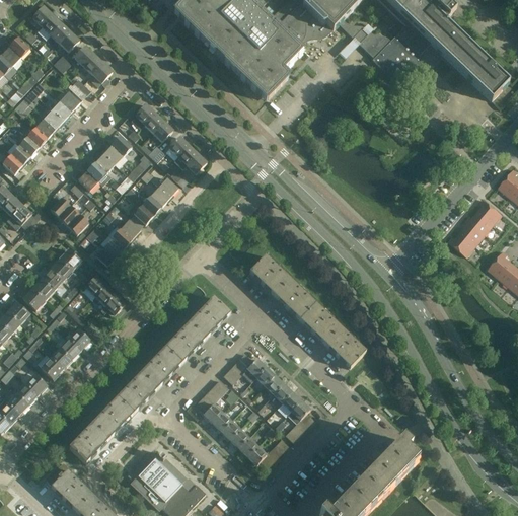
[(182,0),(173,10),(173,11),(172,12),(175,15),(177,16),(178,16),(178,15),(183,20),(183,21),(182,22),(188,26),(194,31),(192,32),(196,35),(197,38),(208,48),(213,52),(212,52),(218,57),(223,62),(228,67),(228,66),(239,76),(238,77),(239,77),(243,81),(244,80),(249,85),(249,86),(253,91),(255,90),(261,95),(260,96),(265,100),(266,99),(277,88),(284,82),(283,82),(283,81),(286,79),(287,78),(287,77),(287,76),(286,75),(281,70),(286,65),(286,66),(291,61),(290,60),(295,55),(296,56),(298,54),(300,52),(301,51),(300,50),(298,48),(301,44),(302,43),(304,41),(306,40),(308,40),(310,39),(312,39),(316,39),(318,39),(320,38),(323,37),(324,35),(326,33),(328,32),(326,30),(329,28),(330,29),(331,29),(338,24),(353,39),(351,40),(356,45),(358,43),(358,44),(372,58),(371,60),(396,85),(422,59),(418,55),(429,43),(490,100),(507,83),(508,82),(504,79),(502,77),(505,73),(451,20),(450,21),(447,19),(454,11),(443,1),(442,0),(182,0)]
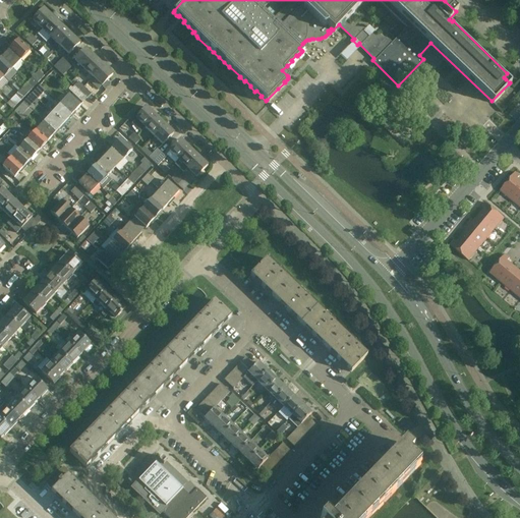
[(41,26),(52,14),(43,6),(32,17),(41,26)]
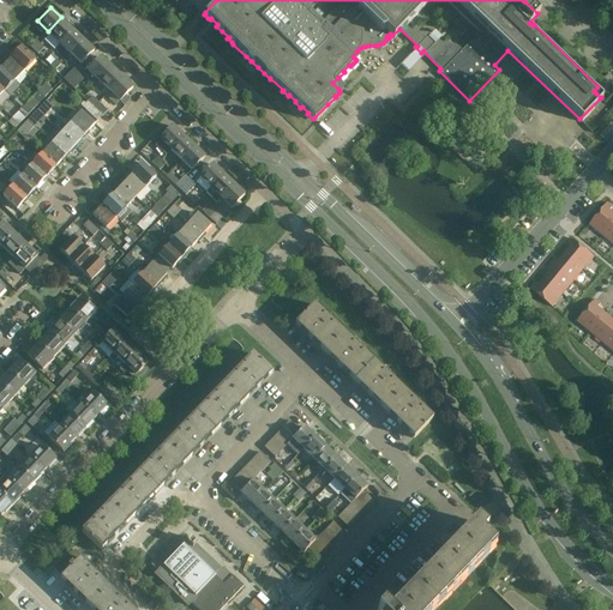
[(58,41),(72,28),(61,17),(48,31),(58,41)]
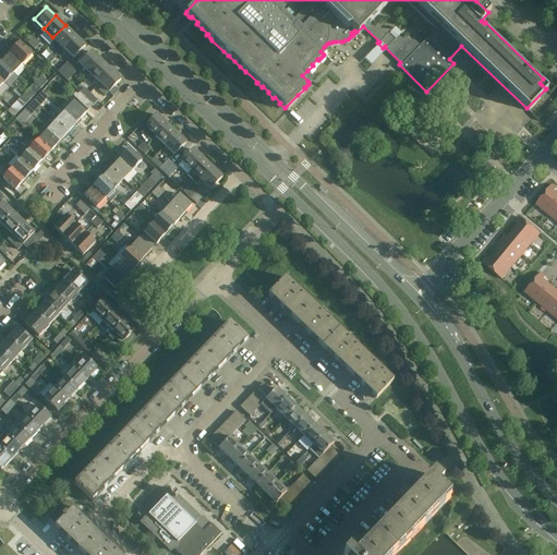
[(62,47),(74,34),(65,25),(52,37),(62,47)]
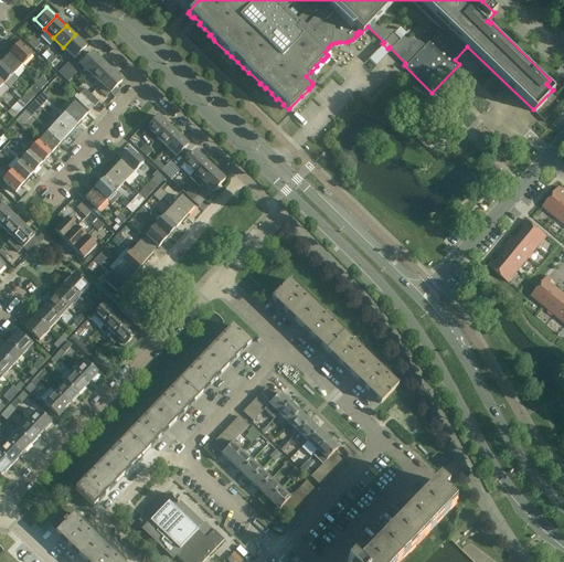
[(32,34),(27,41),(30,43),(35,38),(32,34)]
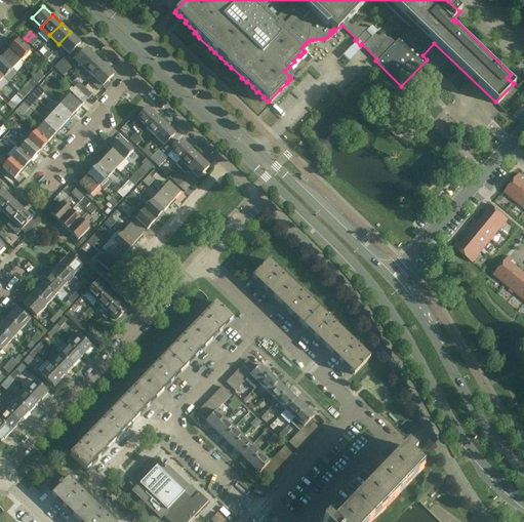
[(70,32),(58,44),(68,53),(79,41),(70,32)]
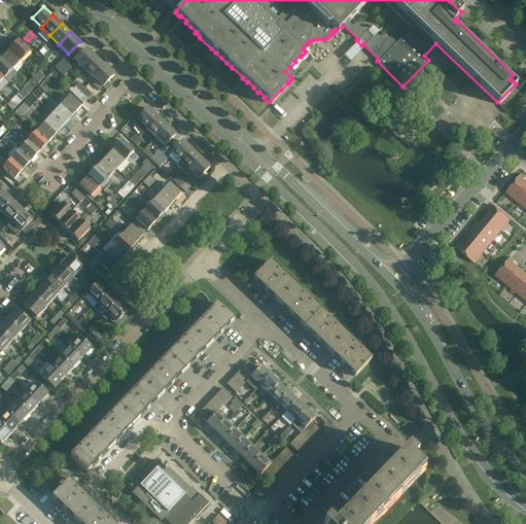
[(33,35),(28,40),(31,44),(37,38),(33,35)]
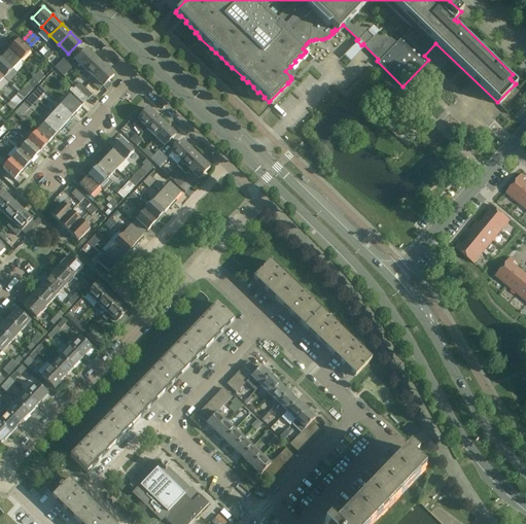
[(8,47),(21,59),(29,49),(18,38),(8,47)]
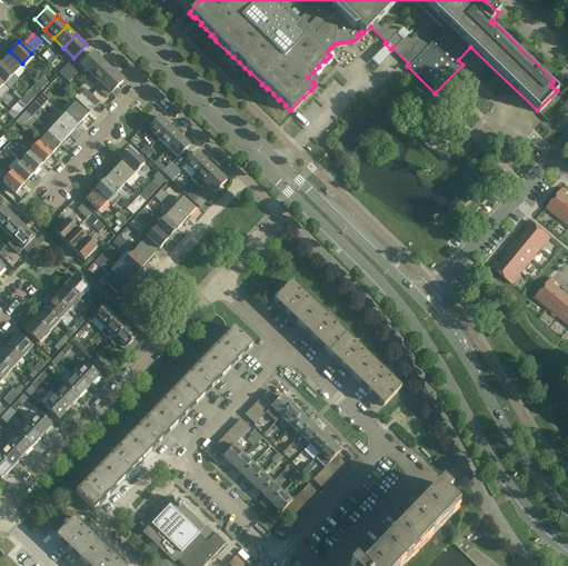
[(90,73),(102,60),(92,50),(80,63),(90,73)]
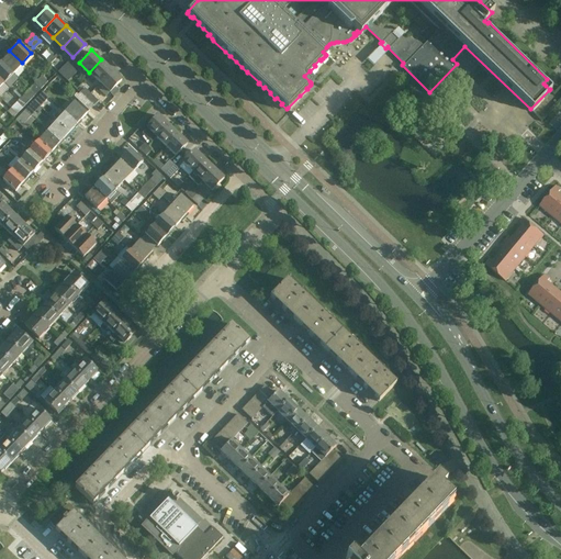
[(22,63),(9,51),(0,60),(12,71),(22,63)]
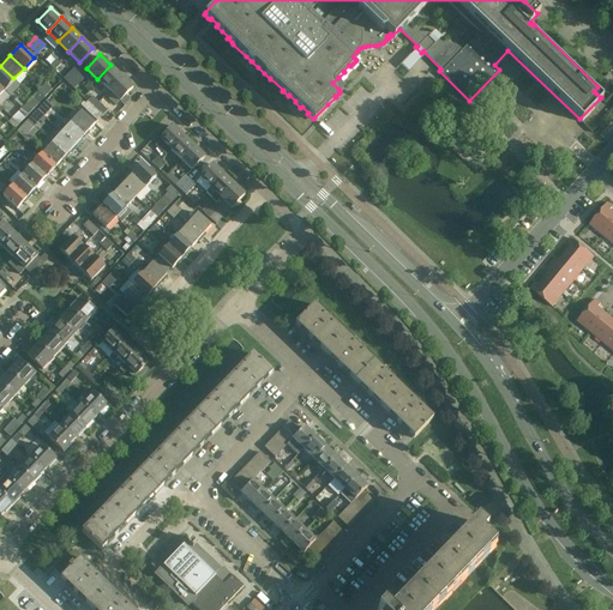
[(49,64),(53,68),(60,61),(55,58),(49,64)]
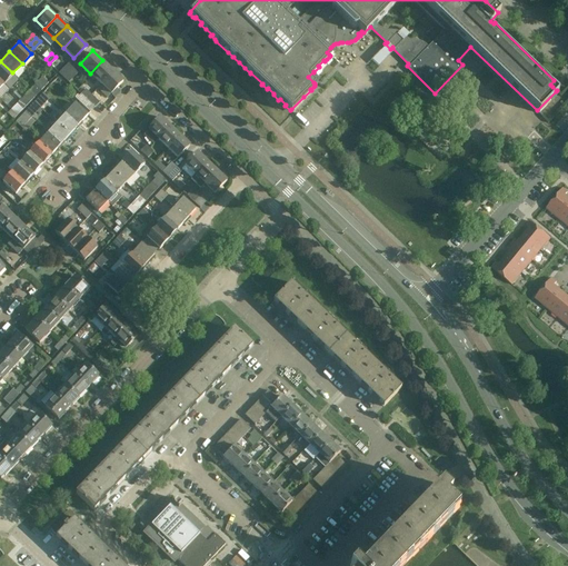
[(102,60),(90,73),(100,82),(112,69),(102,60)]
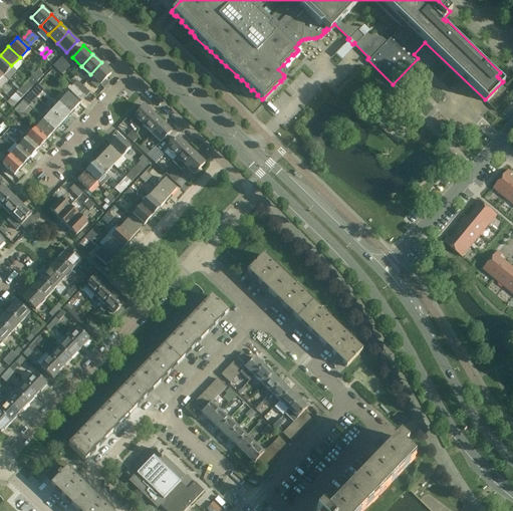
[(11,65),(0,55),(0,71),(3,74),(11,65)]
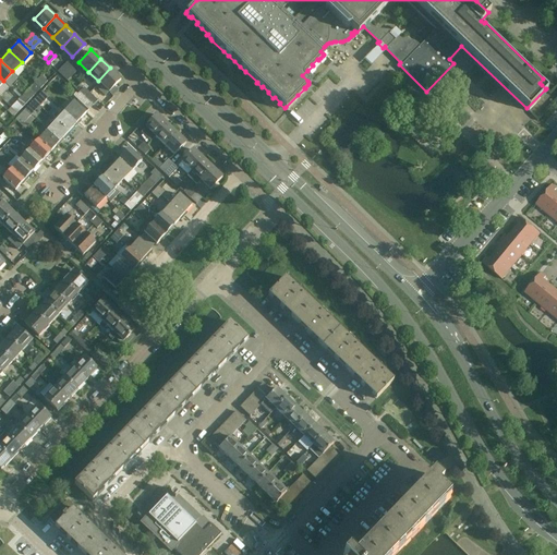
[(61,73),(70,64),(65,60),(57,69),(61,73)]
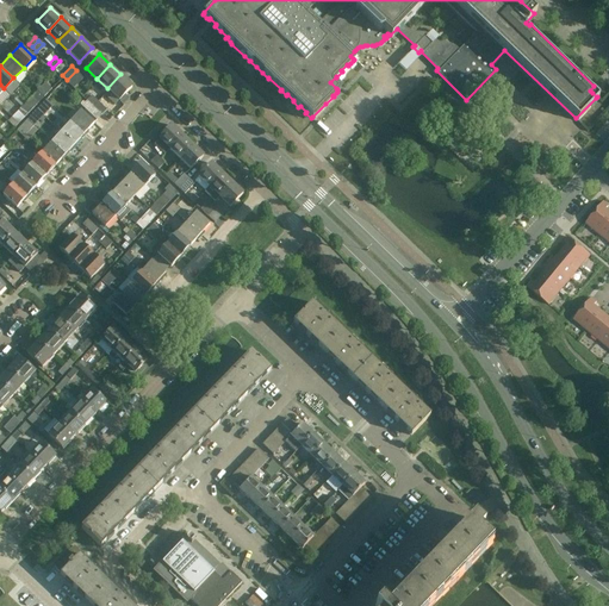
[(76,70),(67,80),(73,86),(82,75),(76,70)]
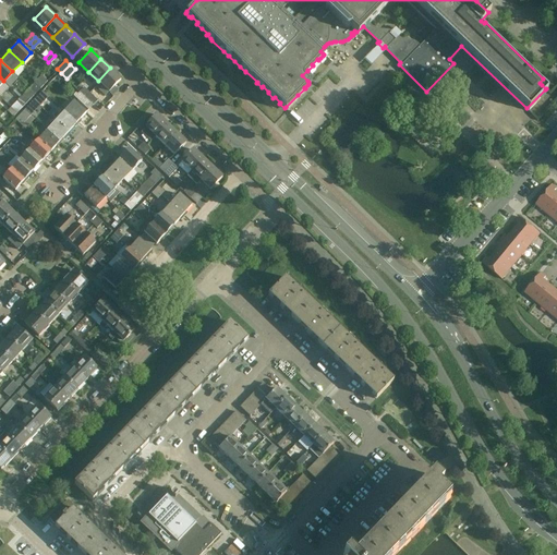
[(110,68),(98,81),(107,91),(113,84),(120,77),(110,68)]
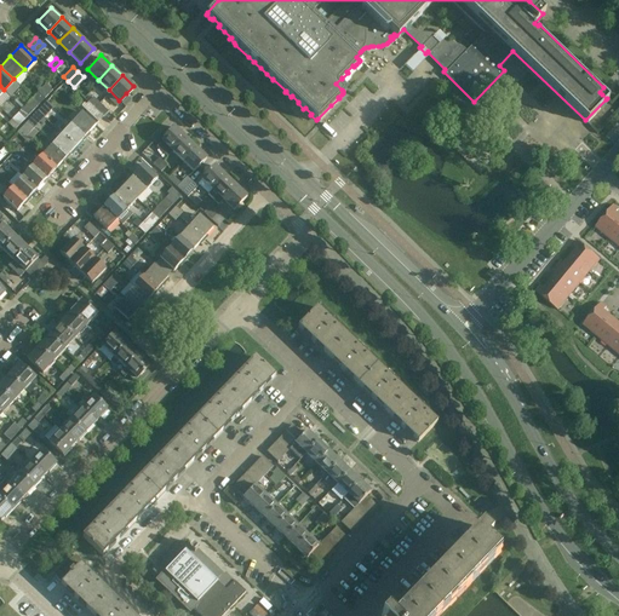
[(41,85),(47,91),(51,87),(45,81),(41,85)]
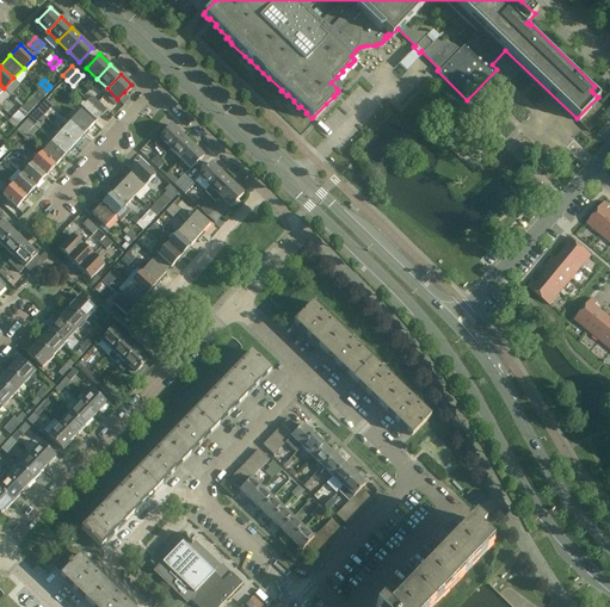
[(47,90),(41,84),(30,94),(37,100),(47,90)]
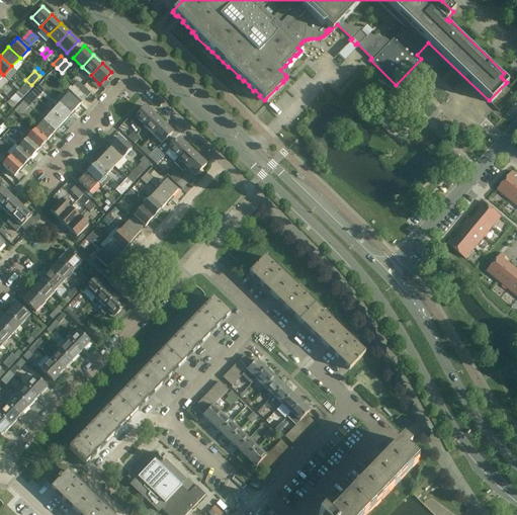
[(105,78),(99,84),(103,87),(108,82),(105,78)]
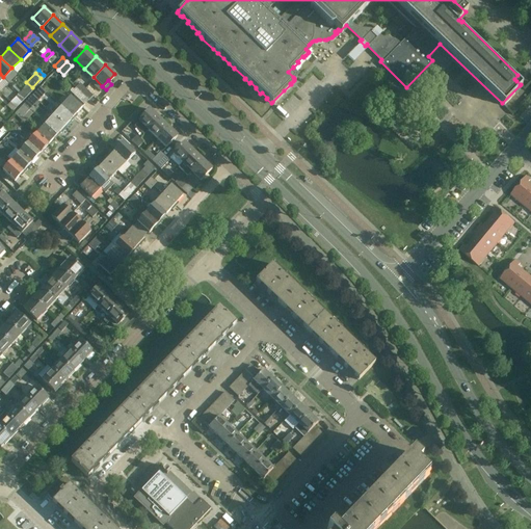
[(75,85),(79,89),(83,85),(79,81),(75,85)]
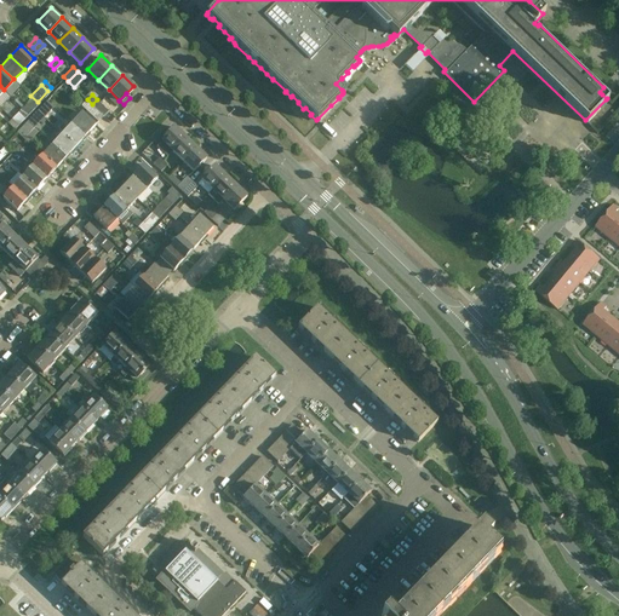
[(53,104),(46,98),(43,103),(49,109),(53,104)]
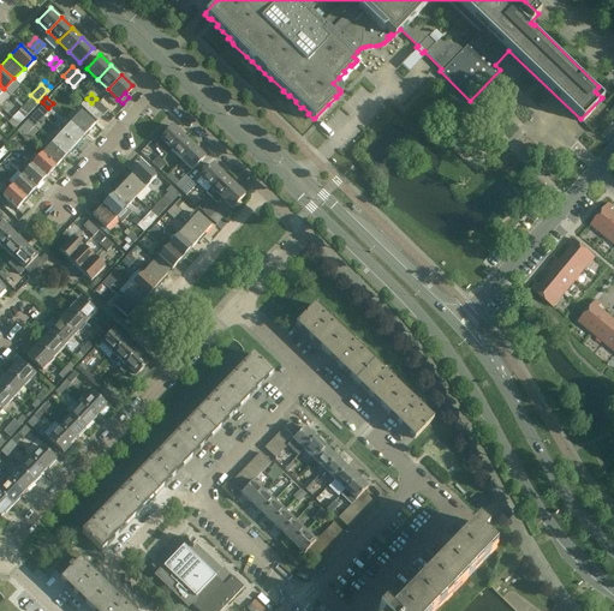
[(87,99),(82,103),(96,118),(101,113),(91,103),(87,99)]
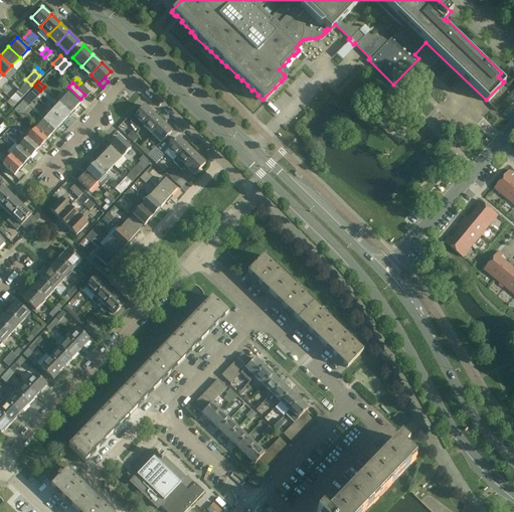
[(80,82),(76,87),(84,95),(89,91),(80,82)]
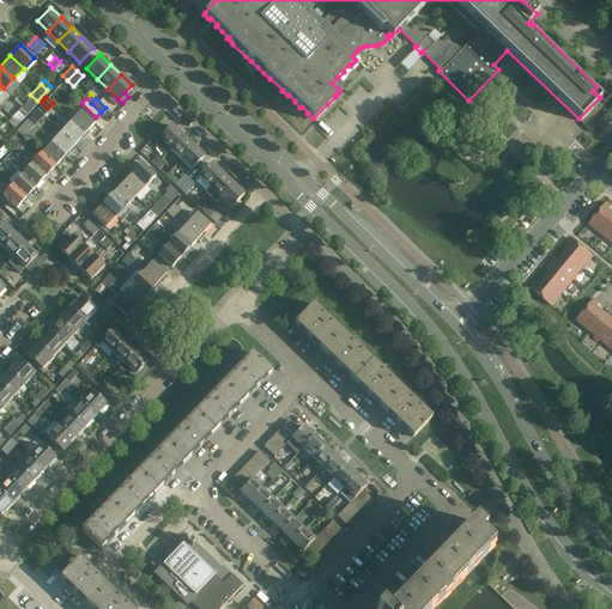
[(20,105),(26,111),(31,108),(24,102),(20,105)]
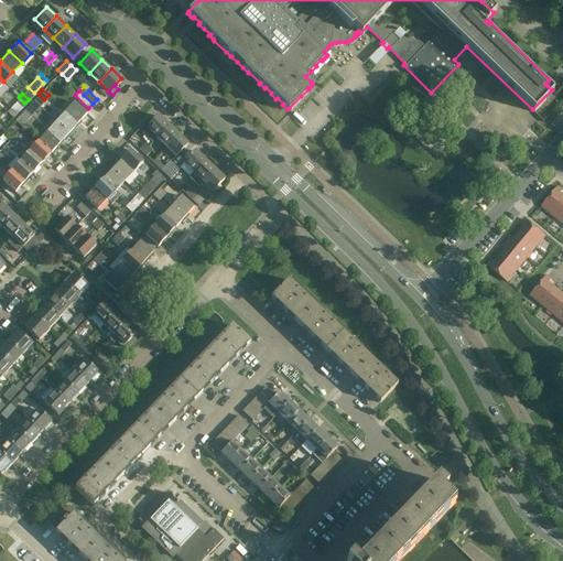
[(24,103),(19,97),(15,100),(21,106),(24,103)]
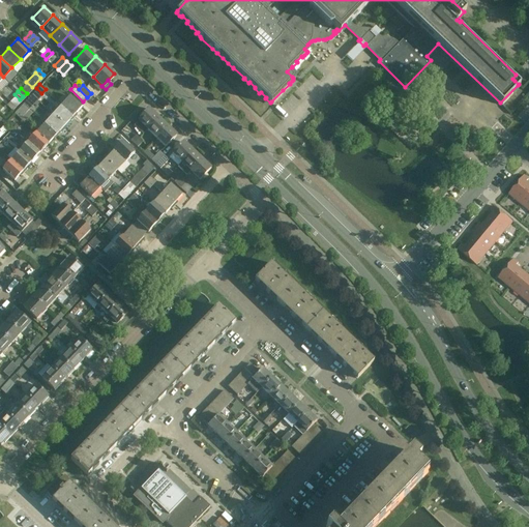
[(60,104),(72,114),(81,105),(68,94),(60,104)]
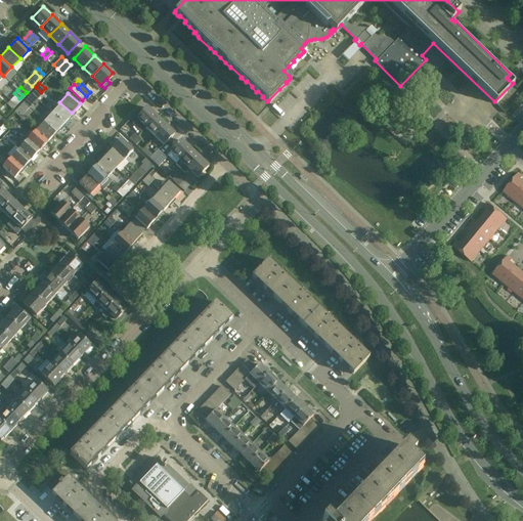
[(22,101),(28,106),(31,103),(25,97),(22,101)]
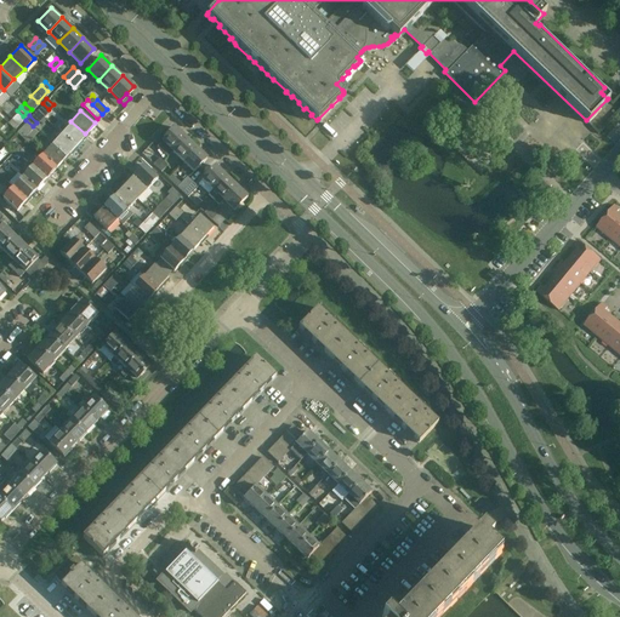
[(11,116),(6,121),(13,127),(17,124),(11,116)]
